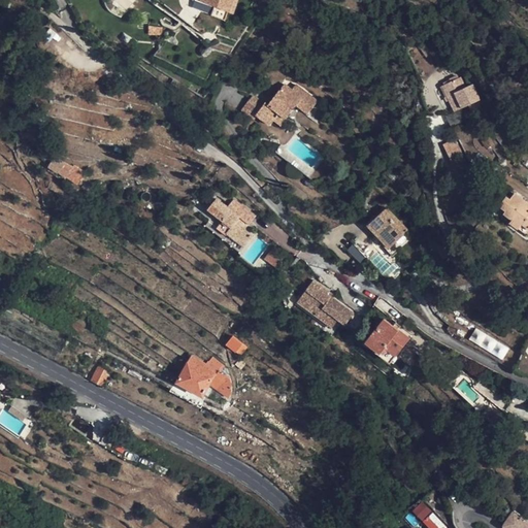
[(174,1),(172,0),(164,0),(162,3),(169,8),(174,1)]
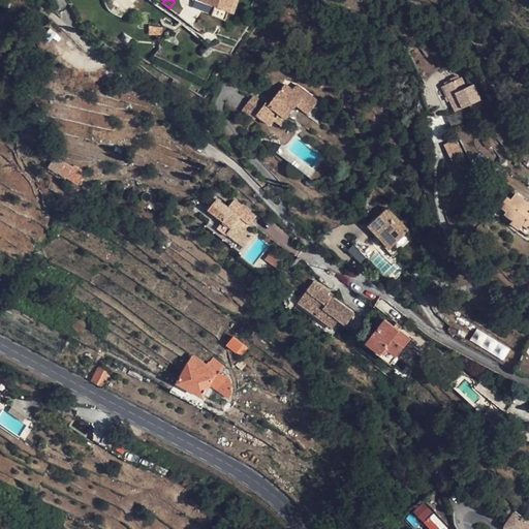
[(232,0),(197,0),(228,11),(231,4),(232,0)]
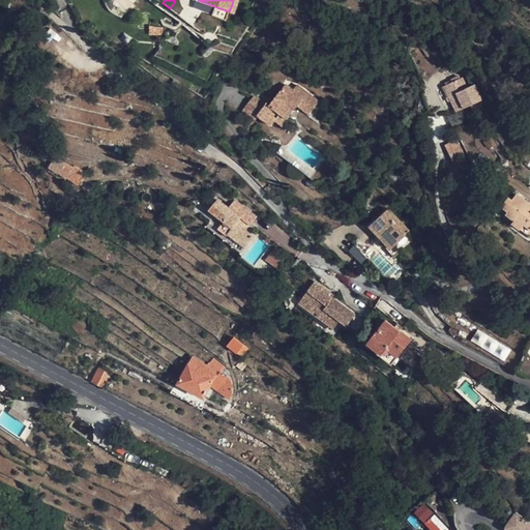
[(163,26),(149,26),(149,35),(163,36),(163,26)]
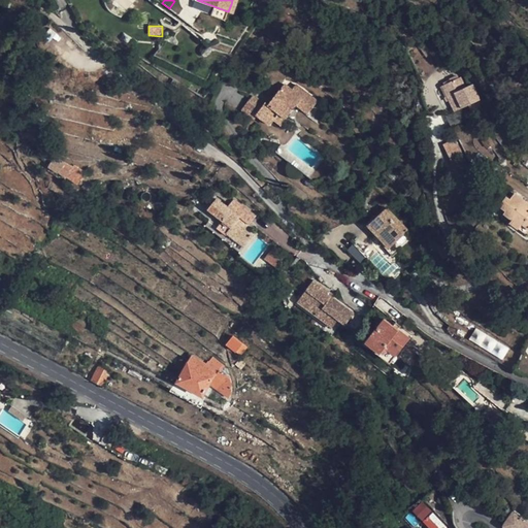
[(465,88),(460,77),(441,86),(446,95),(454,112),(481,100),(472,84),(465,88)]
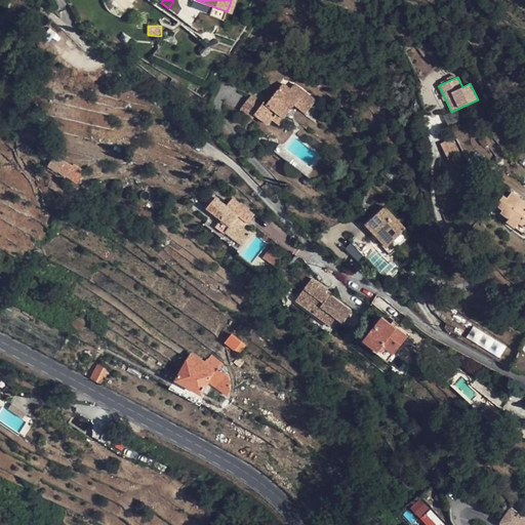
[(290,89),(283,83),(274,94),(272,97),(268,104),(265,102),(254,115),(269,125),(273,120),(278,113),(285,118),(294,105),(307,114),(317,101),(294,83),(290,89)]
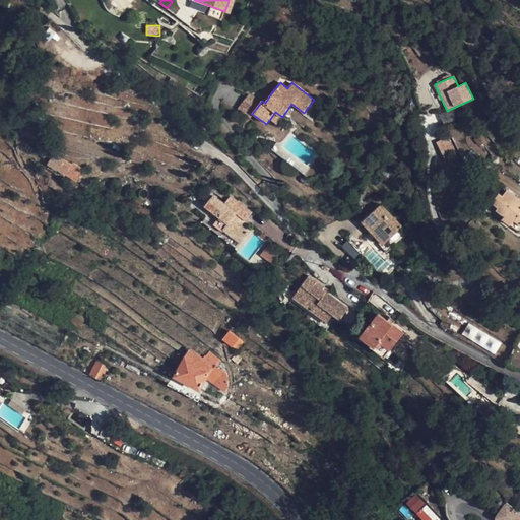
[(439,93),(435,84),(429,87),(433,96),(439,93)]
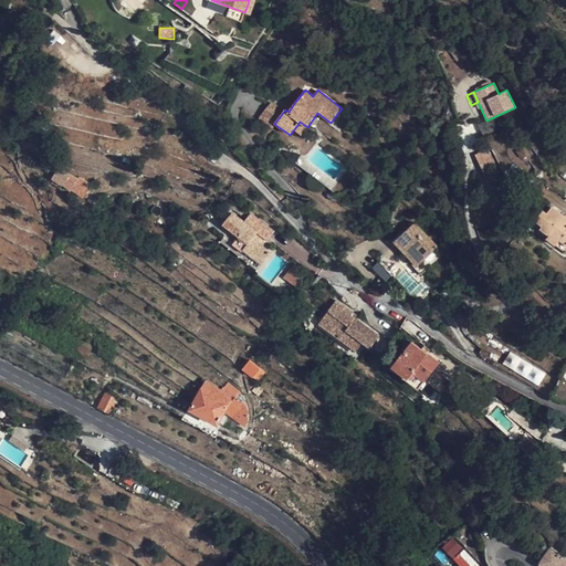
[(307,127),(300,122),(294,129),(302,135),(307,127)]
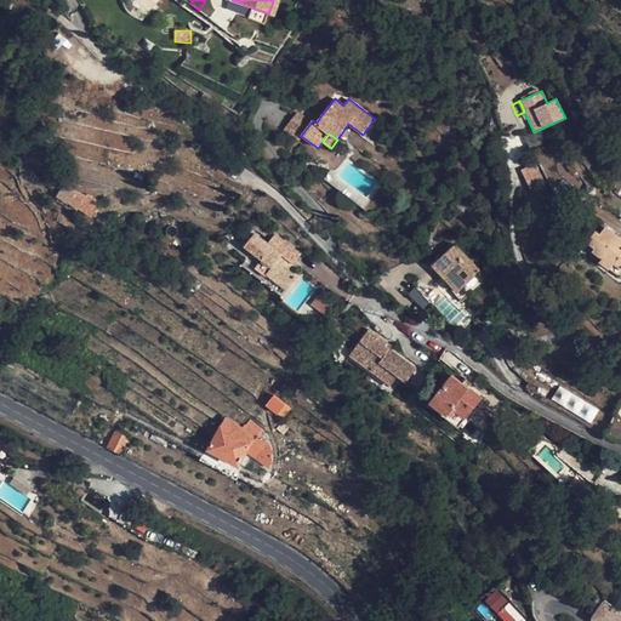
[(301,146),(291,140),(286,147),(295,154),(301,146)]
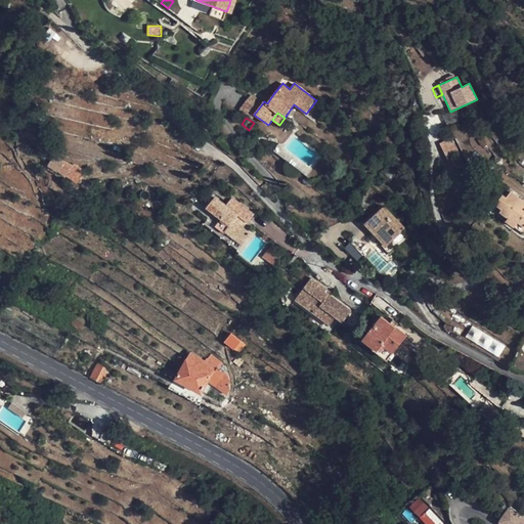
[(459,157),(454,139),(441,142),(445,160),(459,157)]
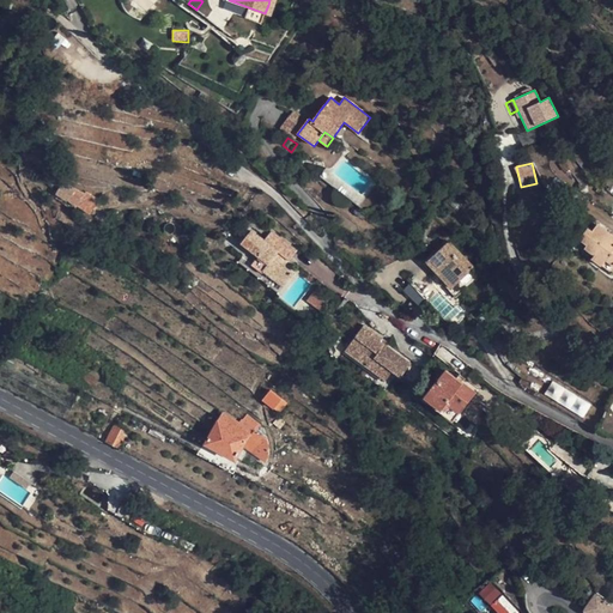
[(84,194),(60,181),(53,195),(68,202),(77,207),(77,206),(84,194)]
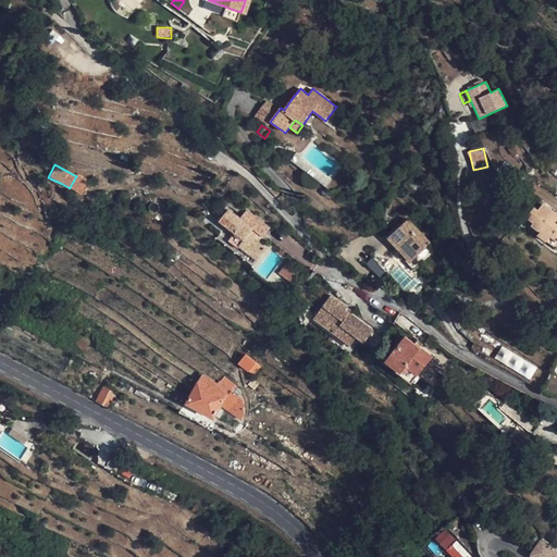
[(88,185),(76,176),(70,187),(82,195),(88,185)]
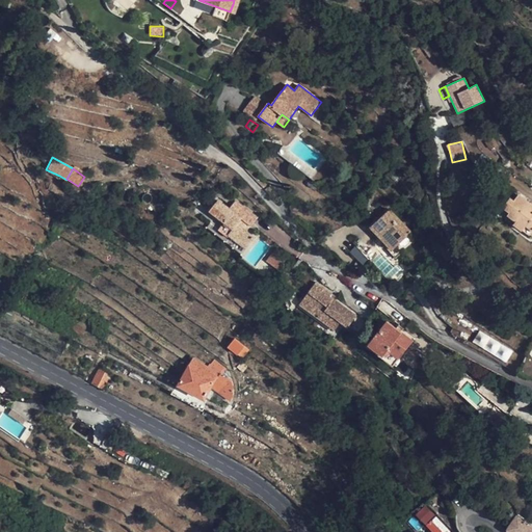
[(531,204),(519,194),(513,202),(510,198),(503,207),(510,212),(508,215),(515,221),(513,224),(523,231),(526,227),(531,231),(531,204)]
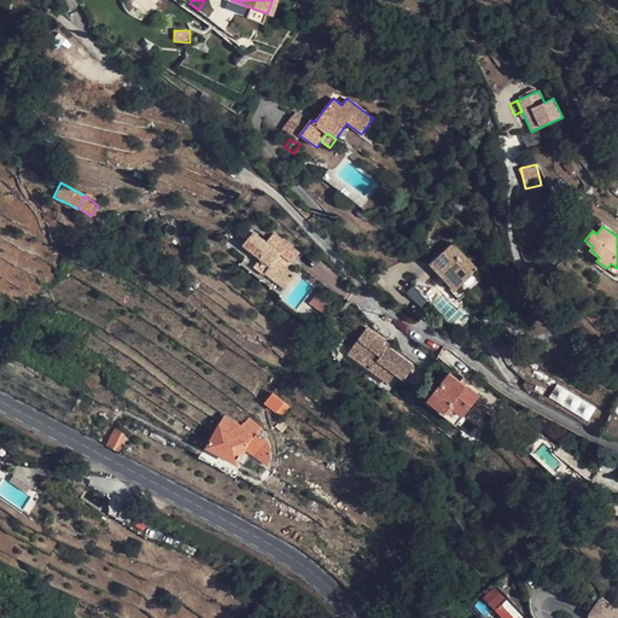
[(267,242),(255,232),(244,246),(261,258),(255,266),(286,290),(297,277),(287,268),(283,266),(287,260),(291,263),(299,252),(274,233),(267,242)]
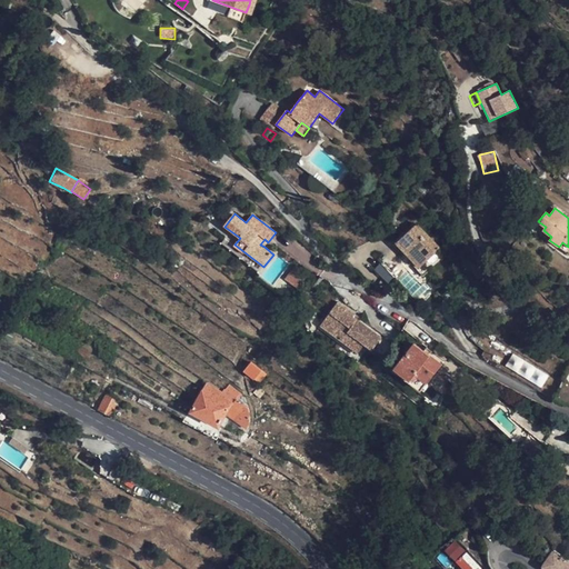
[(441,249),(417,223),(396,243),(420,269),(441,249)]
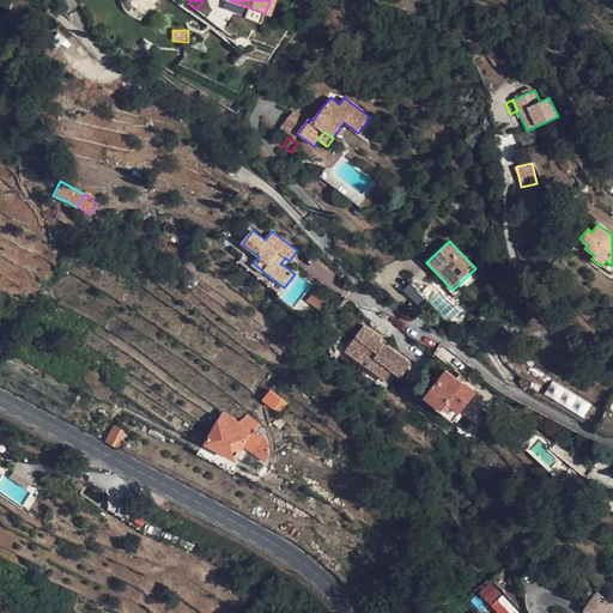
[(499,259),(495,250),(486,255),(491,263),(499,259)]
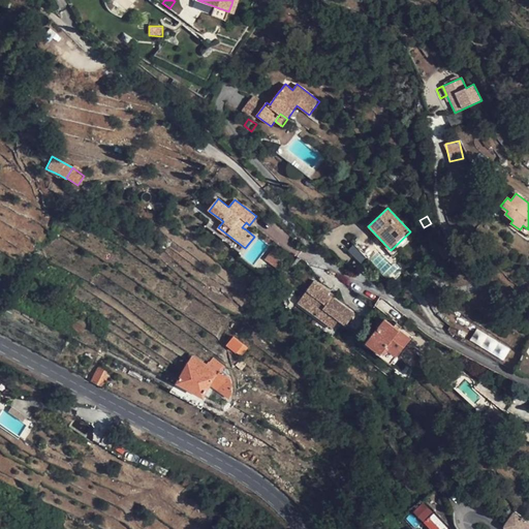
[(528,235),(528,229),(523,225),(520,229),(528,236),(528,235)]
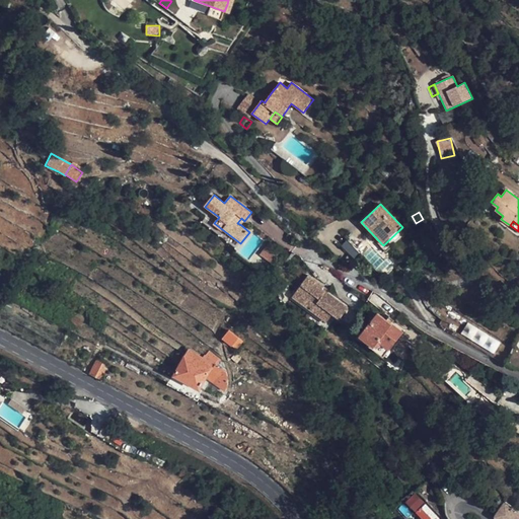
[(274,244),(270,241),(260,254),(271,263),(272,264),(280,251),(276,248),(277,247),(274,245),(274,244)]
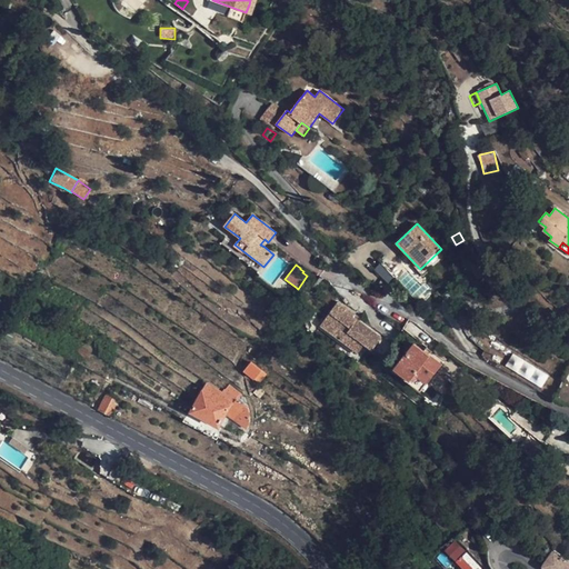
[(356,313),(338,302),(321,326),(358,353),(365,345),(372,350),(381,337),(358,320),(353,317),(356,313)]
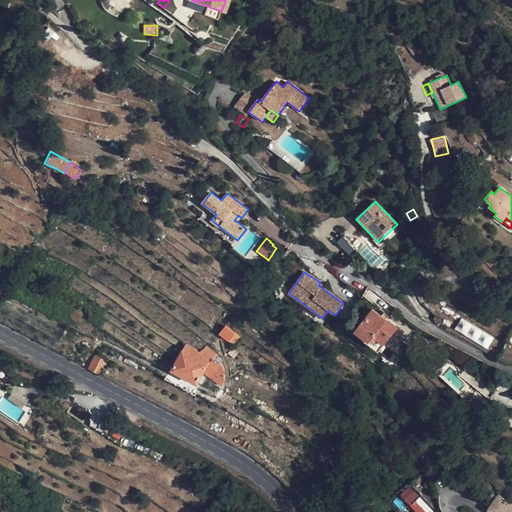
[(382,315),(373,309),(355,332),(380,351),(398,327),(387,319),(382,315)]
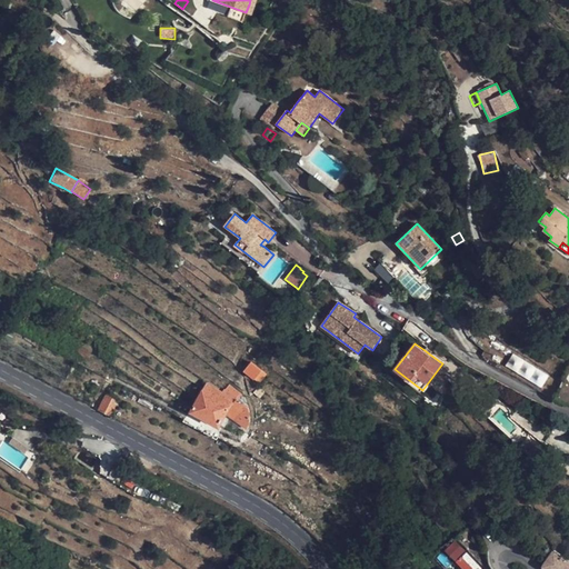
[(261,368),(253,362),(247,369),(255,376),(261,368)]
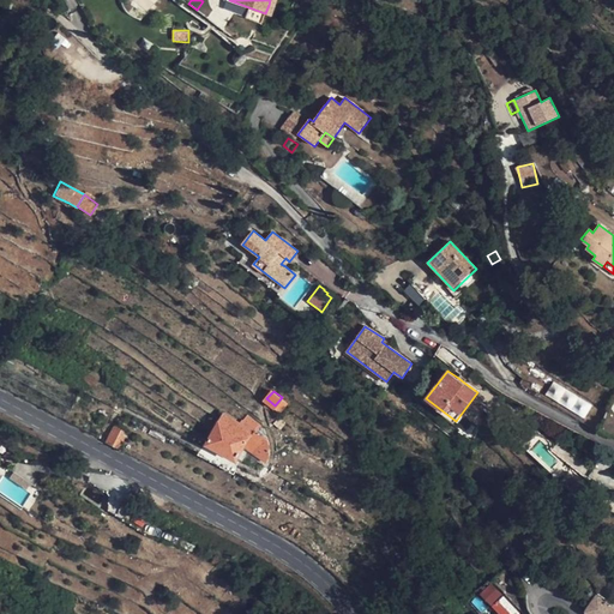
[(242,423),(226,414),(208,445),(238,461),(239,457),(246,461),(252,452),(268,463),(270,459),(271,455),(271,447),(269,440),(256,431),(252,434),(240,427),(242,423)]
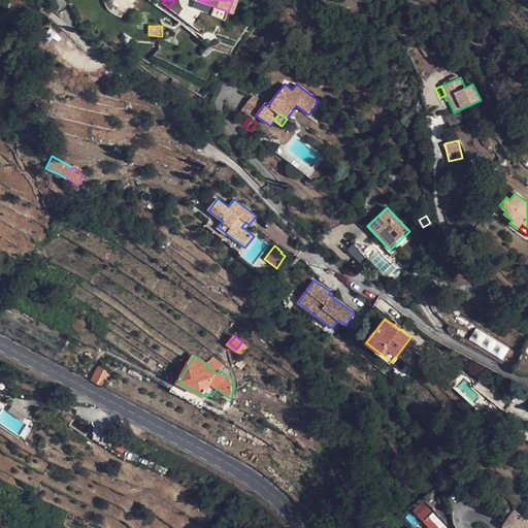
[(245,366),(239,360),(235,364),(241,370),(245,366)]
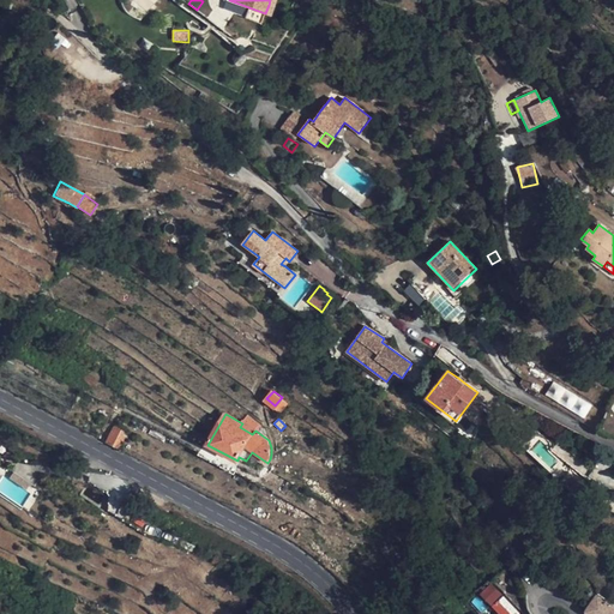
[(130,432),(115,425),(104,443),(120,451),(130,432)]
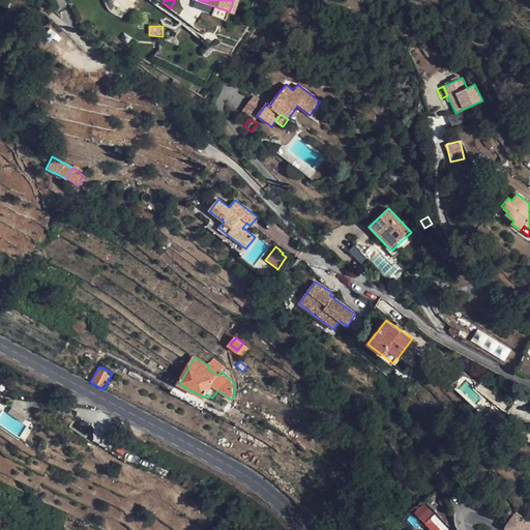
[(522,392),(508,378),(502,383),(516,398),(522,392)]
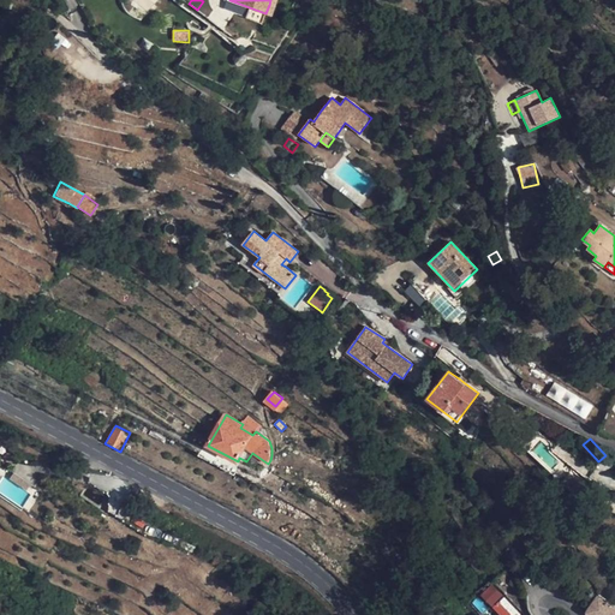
[(583,484),(571,472),(561,482),(574,494),(583,484)]
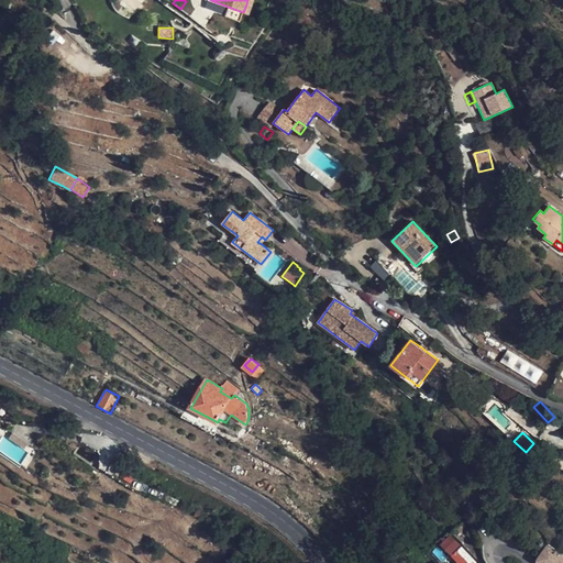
[(471,498),(465,490),(459,495),(464,503),(471,498)]
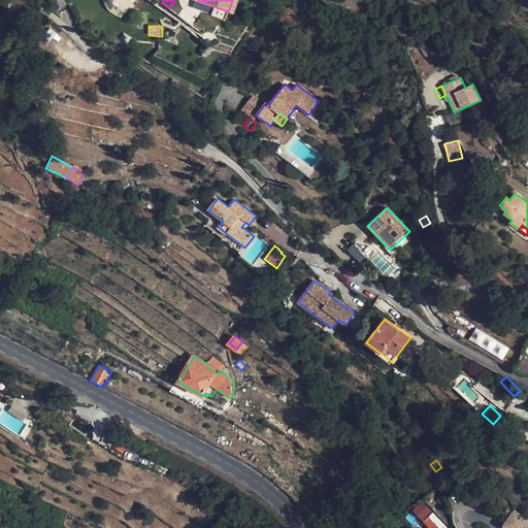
[(429,506),(425,502),(419,509),(423,513),(429,506)]
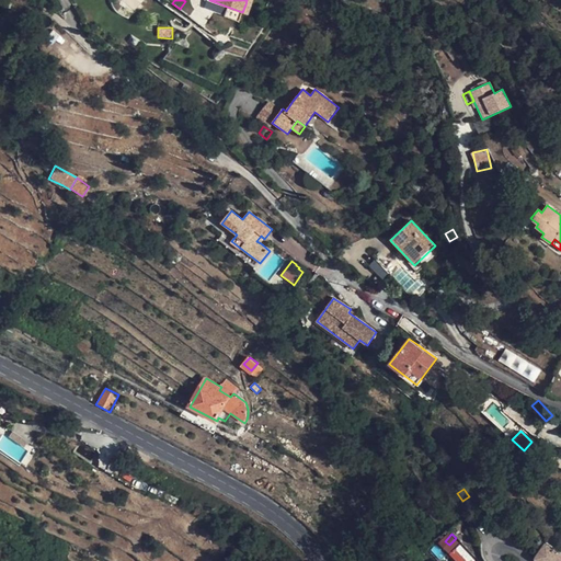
[(471,551),(456,538),(449,545),(465,558),(471,551)]
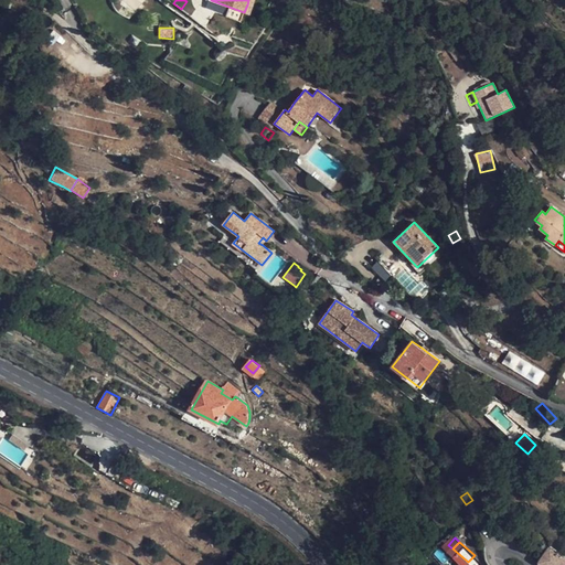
[(564,564),(564,557),(551,547),(548,551),(539,564),(564,564)]
